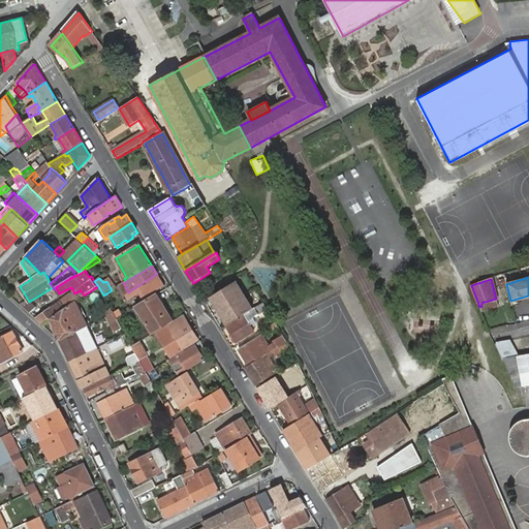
[(224,289),(210,298),(218,311),(245,296),(237,281),(224,289)]
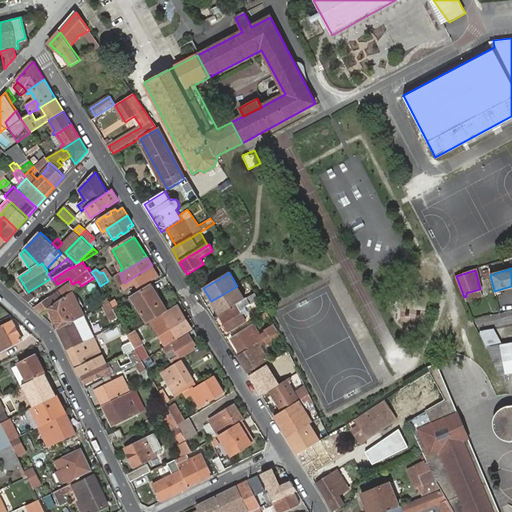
[(110,303),(113,309),(122,304),(108,281),(100,286),(110,303)]
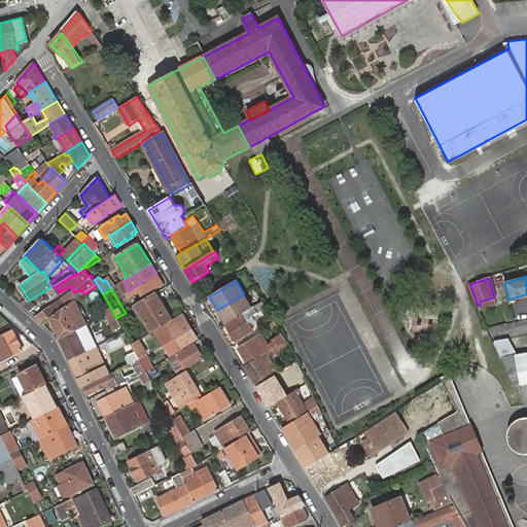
[(157,329),(172,320),(155,293),(136,306),(152,332),(157,329)]
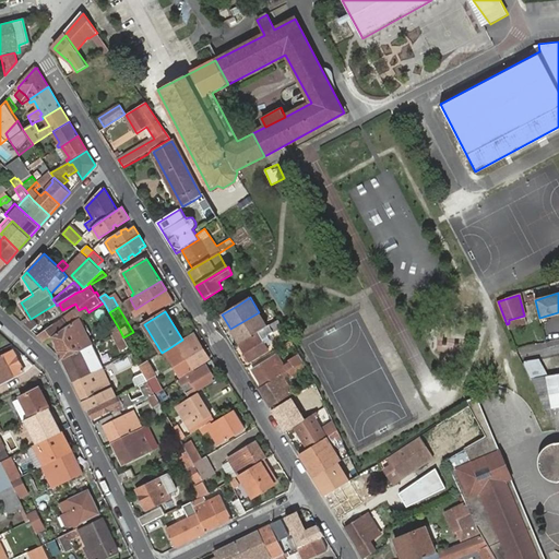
[(230,329),(239,343),(261,330),(264,328),(268,326),(259,312),(230,329)]
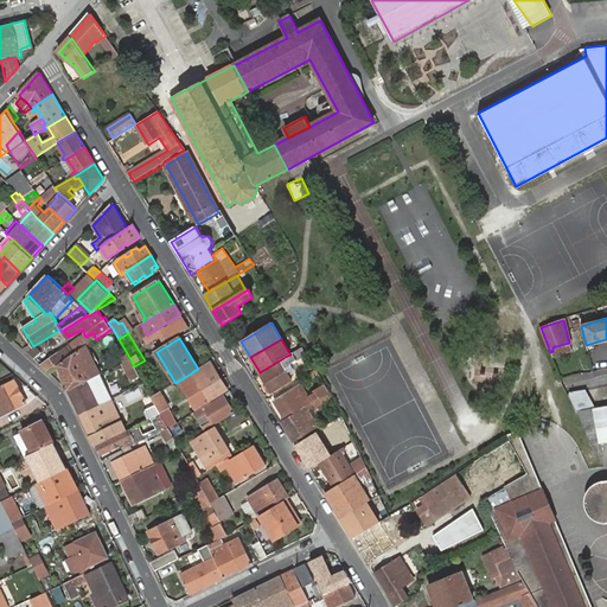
[(553,351),(550,352),(553,357),(573,352),(569,343),(553,347),(553,351)]
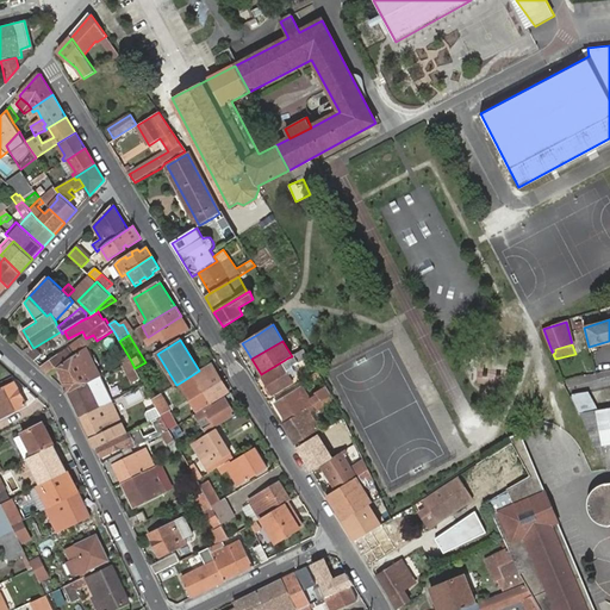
[(73,346),(58,356),(64,363),(79,354),(73,346)]
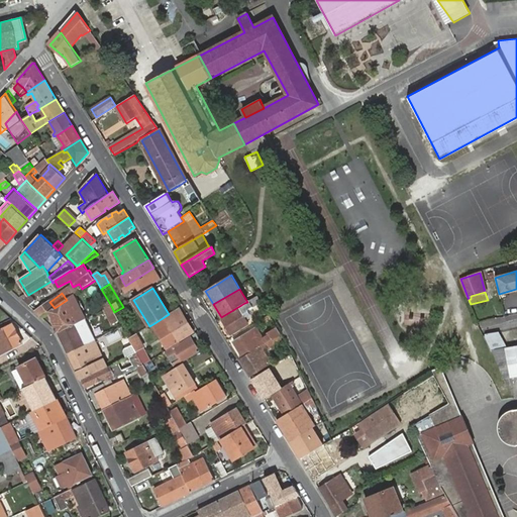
[(55,324),(58,332),(85,319),(74,295),(67,300),(55,308),(49,312),(52,318),(54,317),(57,323),(55,324)]
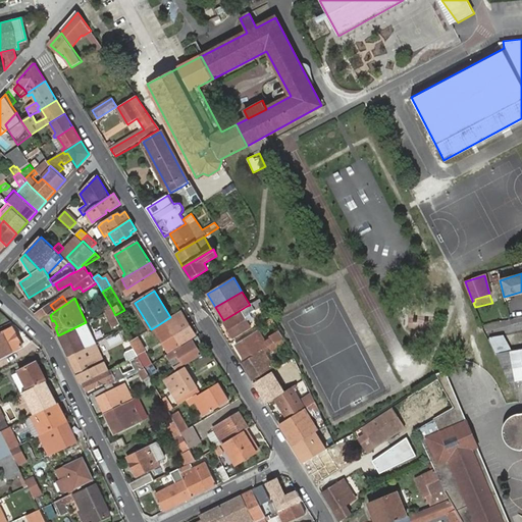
[(250,311),(263,304),(260,299),(250,305),(247,306),(250,311)]
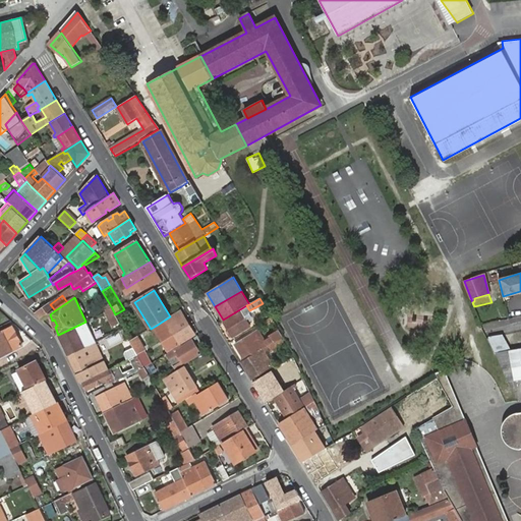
[(42,320),(50,314),(55,310),(50,304),(35,313),(42,320)]
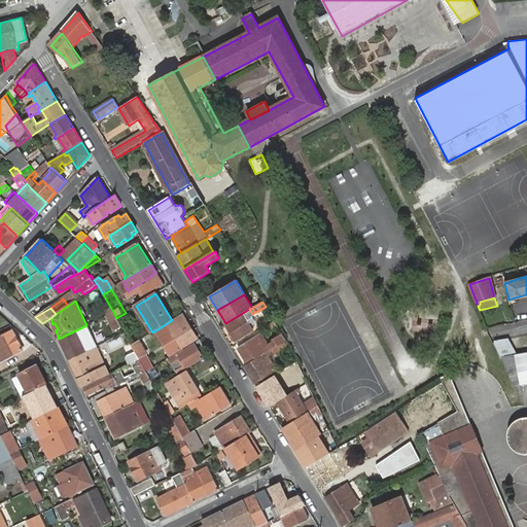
[(255,319),(252,314),(249,309),(246,311),(247,313),(227,325),(237,342),(253,330),(248,323),(255,319)]
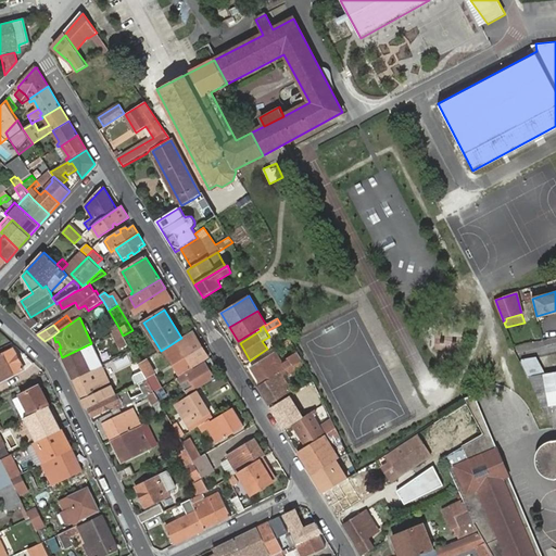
[(121,349),(128,344),(123,336),(119,329),(112,333),(121,349)]
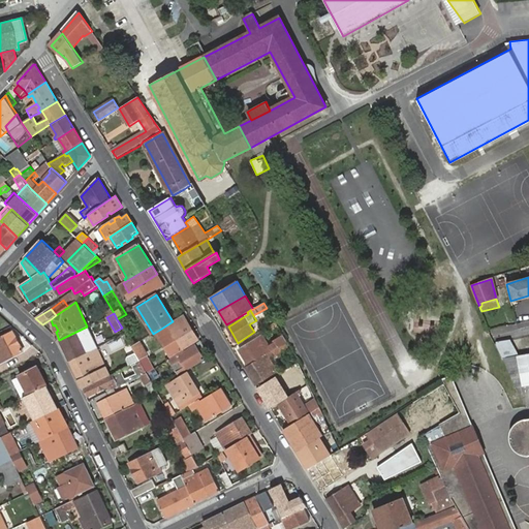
[(173,321),(158,331),(175,356),(199,341),(183,315),(173,321)]
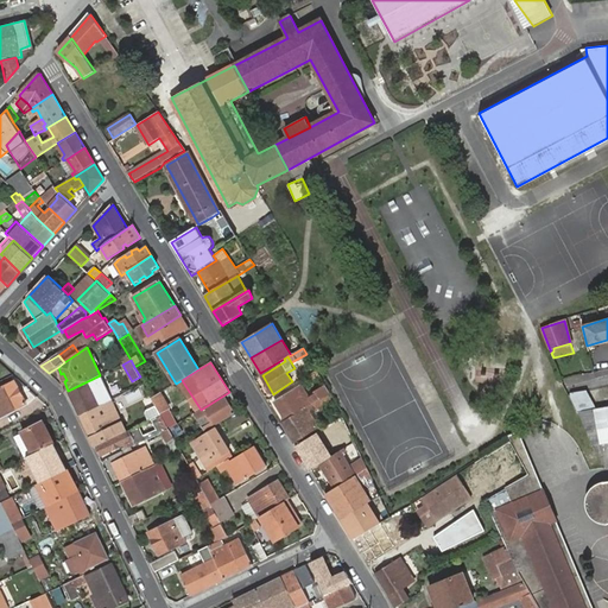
[(504,384),(504,369),(475,368),(474,384),(504,384)]
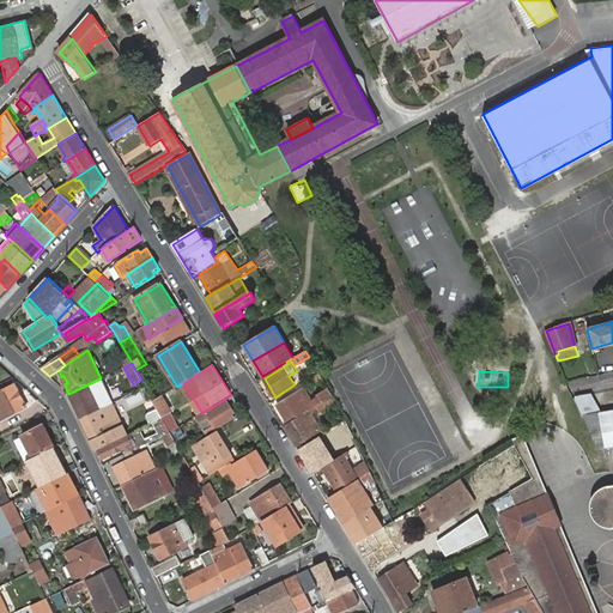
[(115,401),(103,377),(101,378),(68,394),(80,418),(109,405),(115,401)]
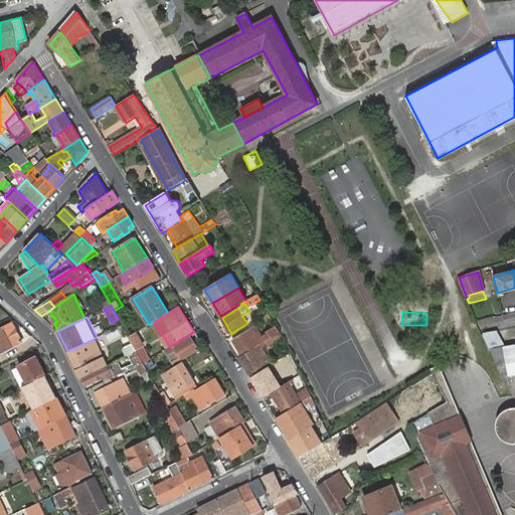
[(12,323),(0,329),(0,353),(22,342),(12,323)]
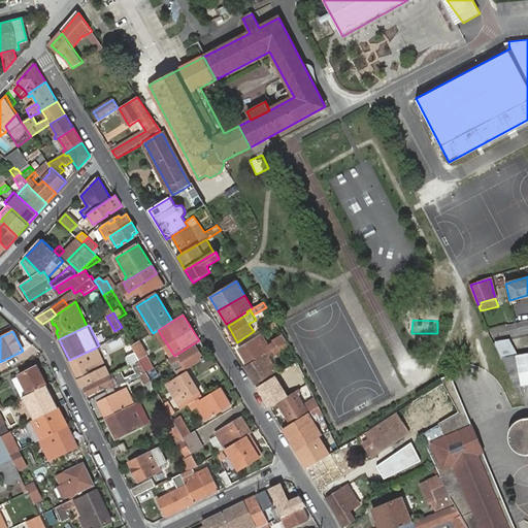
[(266,354),(286,341),(284,337),(265,349),(259,336),(239,349),(249,364),(266,354)]
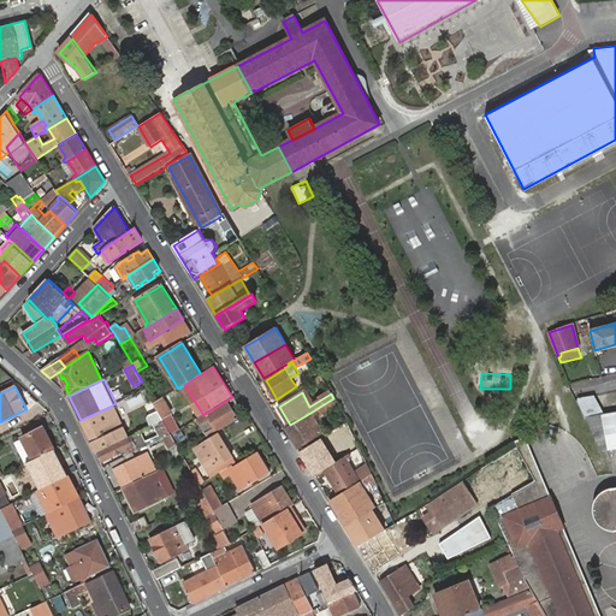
[(602,414),(592,396),(576,400),(585,418),(602,414)]
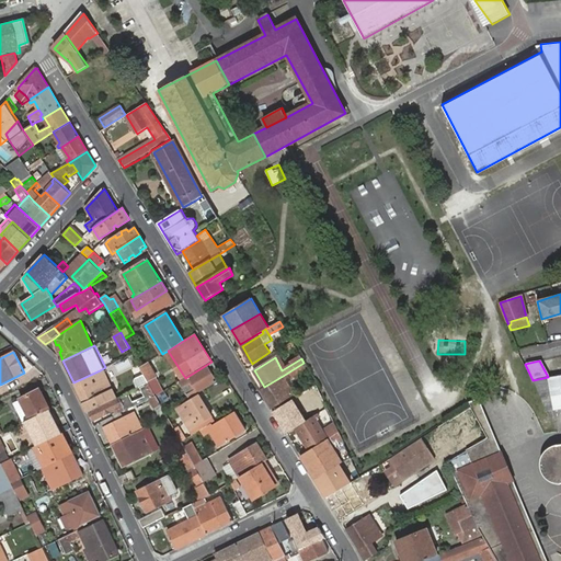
[(140,367),(149,382),(156,378),(148,363),(140,367)]
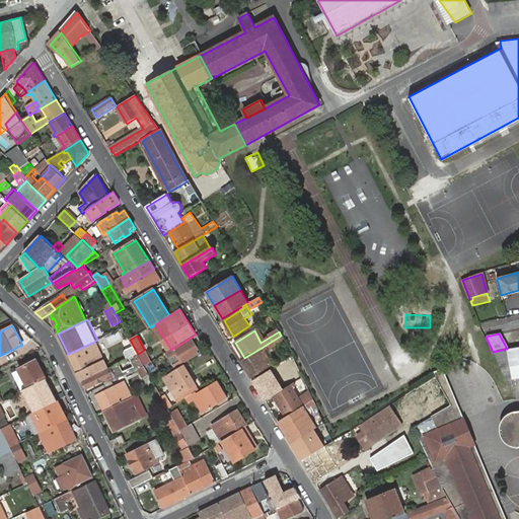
[(264,352),(284,340),(281,336),(262,348),(264,352)]
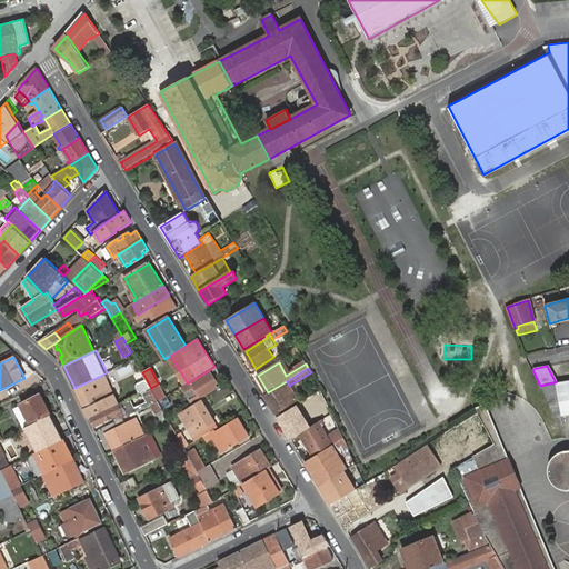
[(210,371),(183,388),(193,402),(219,387),(210,371)]
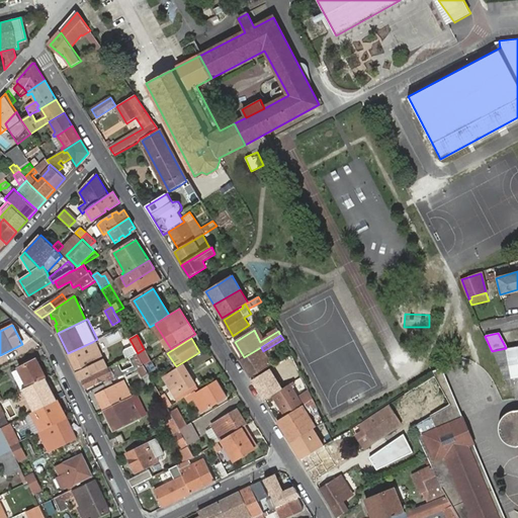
[(68,353),(77,372),(79,371),(97,363),(101,361),(92,342),(68,353)]
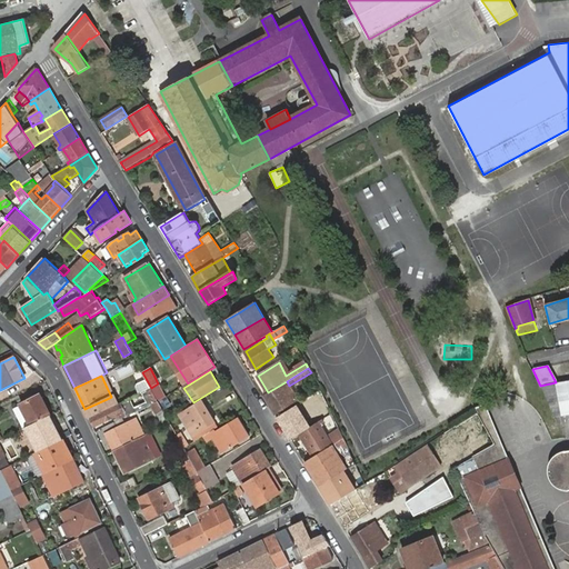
[(568,380),(556,382),(540,386),(566,438),(568,438),(568,380)]
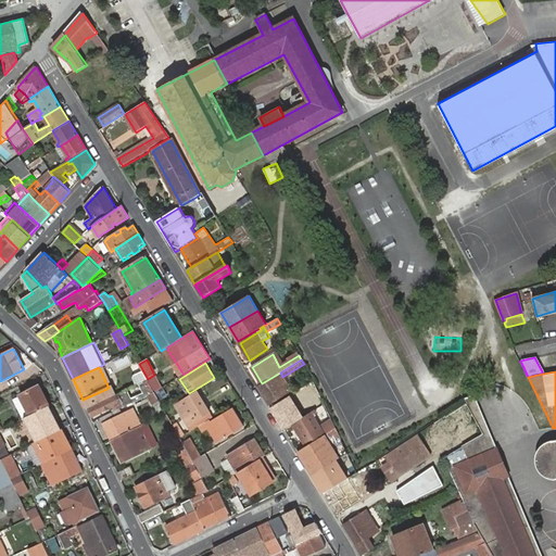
[(292,391),(282,377),(280,373),(262,383),(257,386),(269,405),(292,391)]
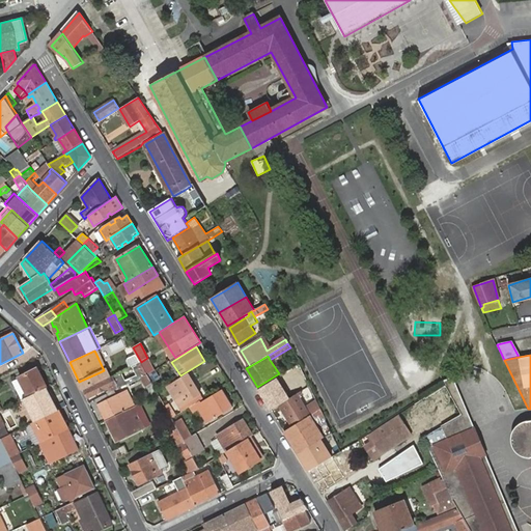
[(144,368),(141,363),(133,367),(136,373),(139,380),(148,375),(144,368)]
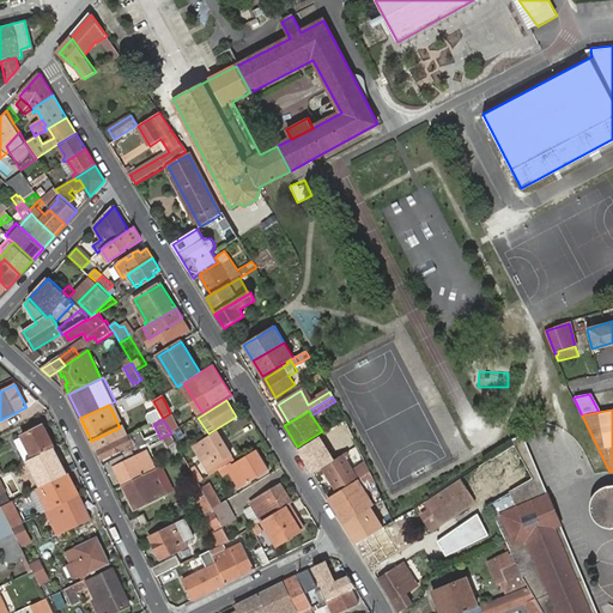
[(346,420),(329,431),(339,448),(343,445),(354,438),(346,420)]
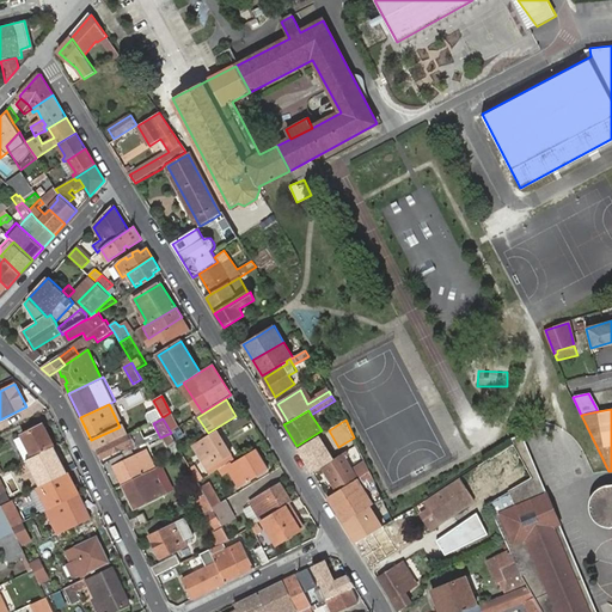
[(32,457),(54,447),(43,427),(23,436),(29,448),(32,457)]
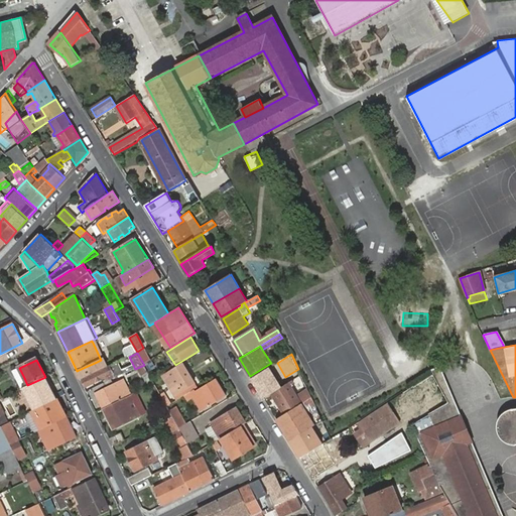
[(97,362),(79,370),(83,379),(101,370),(97,362)]
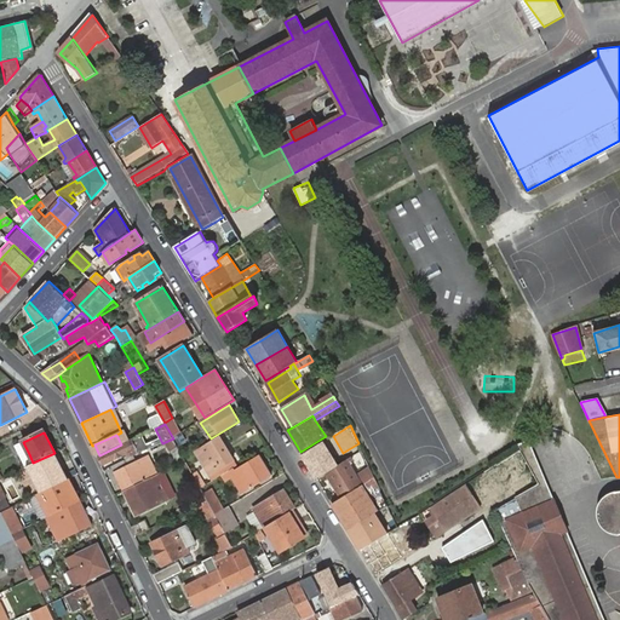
[(121,445),(99,455),(104,465),(136,449),(138,454),(148,449),(142,435),(121,445)]
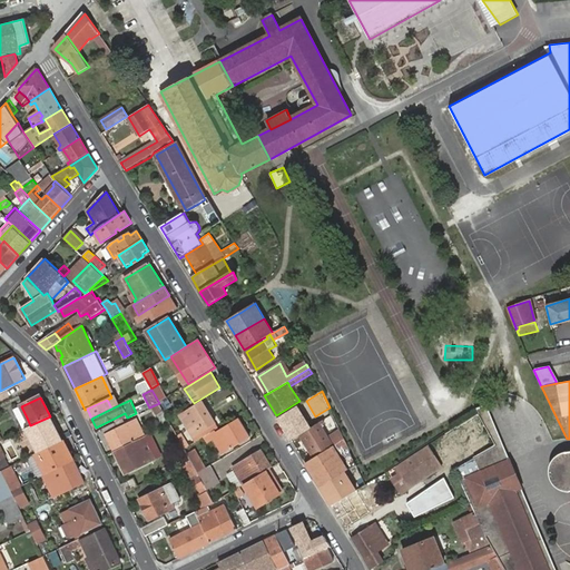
[(184,412),(199,439),(217,428),(200,401),(184,412)]
